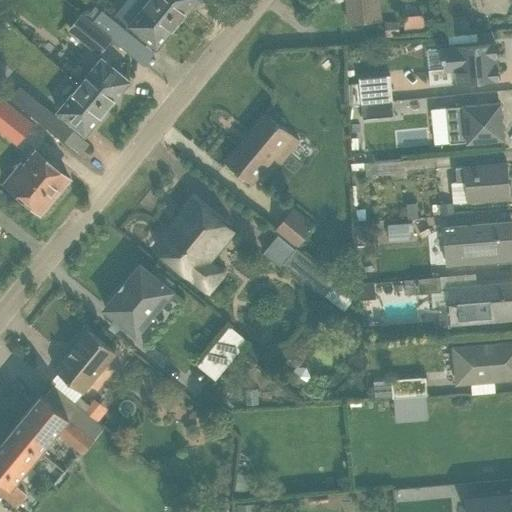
[(179,21),(153,0),(125,0),(115,14),(128,25),(136,32),(152,44),(160,34),(164,38),(179,21)]
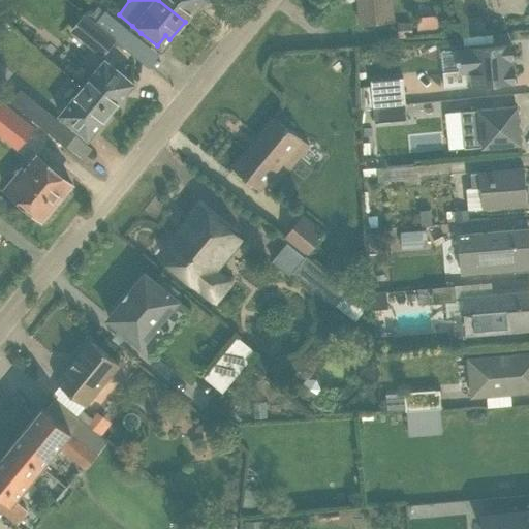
[(158,0),(185,22),(198,4),(193,1),(193,0),(158,0)]
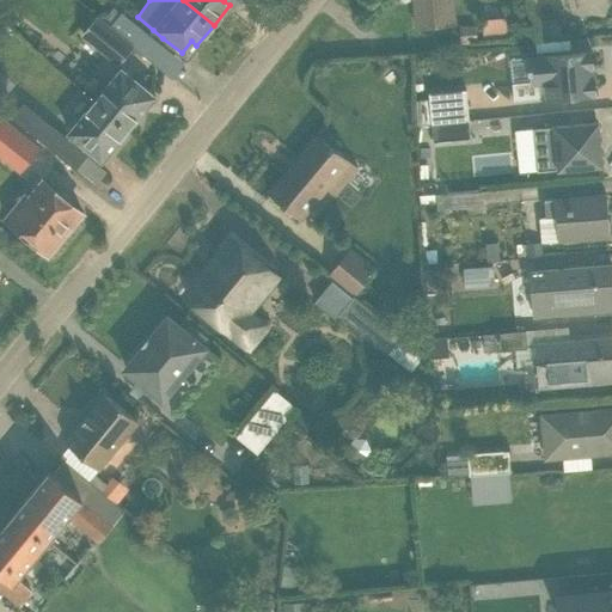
[(453,0),(412,0),(416,30),(457,25),(453,0)]
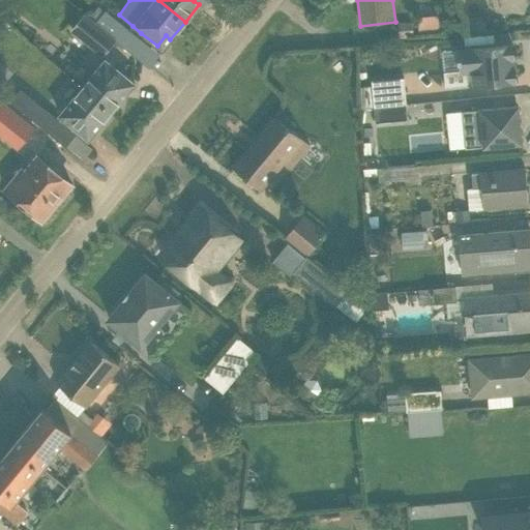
[(95,23),(115,39),(122,46),(133,33),(105,10),(95,23)]
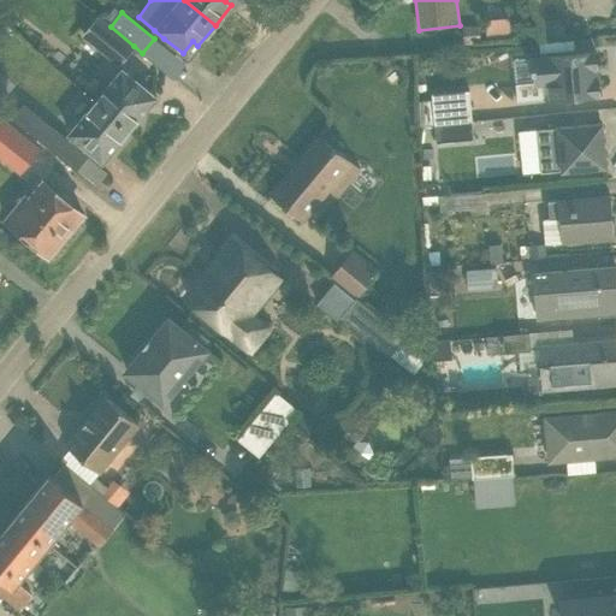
[(134,46),(111,27),(98,16),(81,35),(118,65),(134,46)]
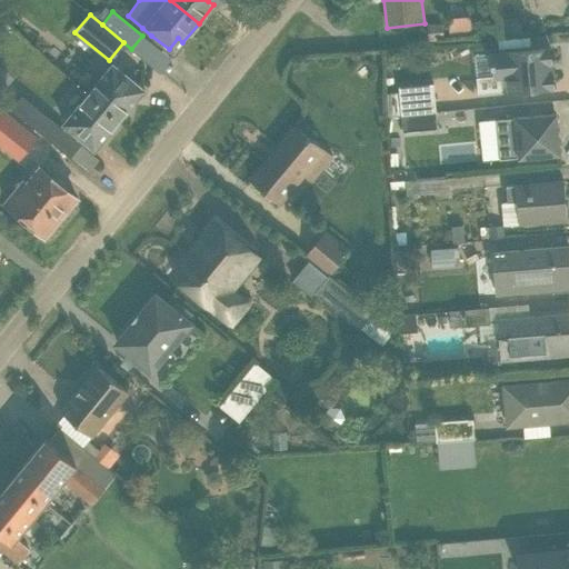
[(427,41),(445,40),(443,25),(426,26),(427,41)]
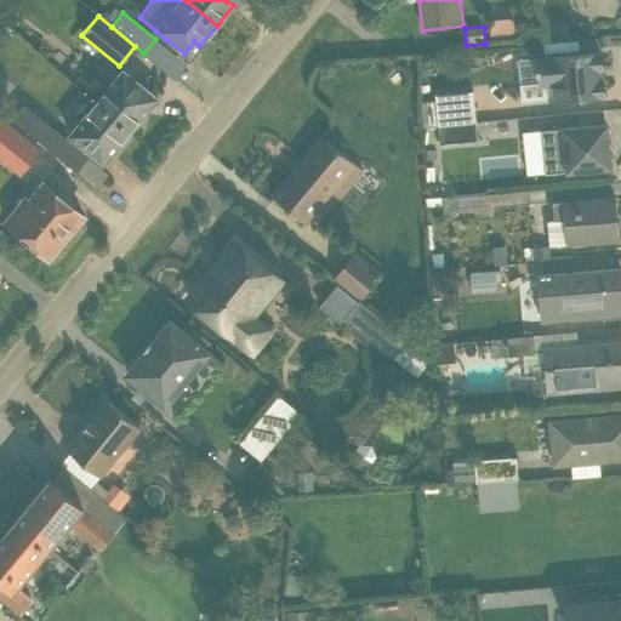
[(605,97),(600,50),(535,56),(536,58),(517,60),(522,103),(553,100),(553,102),(605,97)]
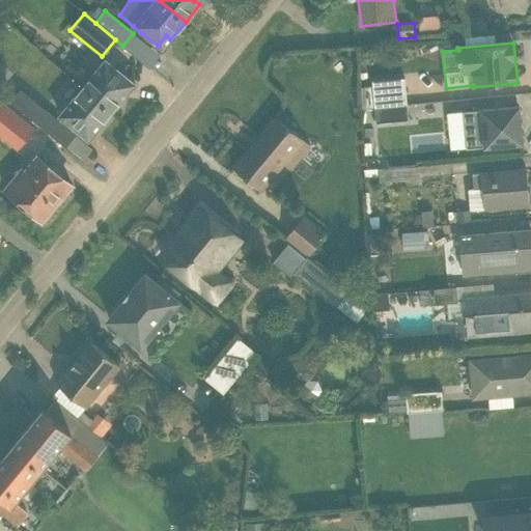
[(105,60),(82,88),(111,111),(126,94),(120,90),(130,80),(105,60)]
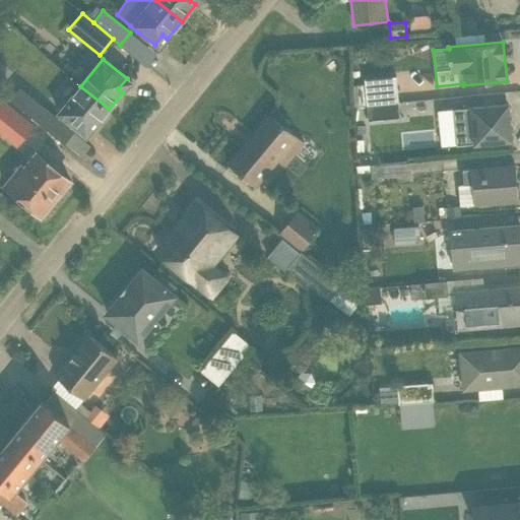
[(366,106),(397,103),(395,76),(364,79),(364,84),(352,85),(353,105),(366,105),(366,106)]
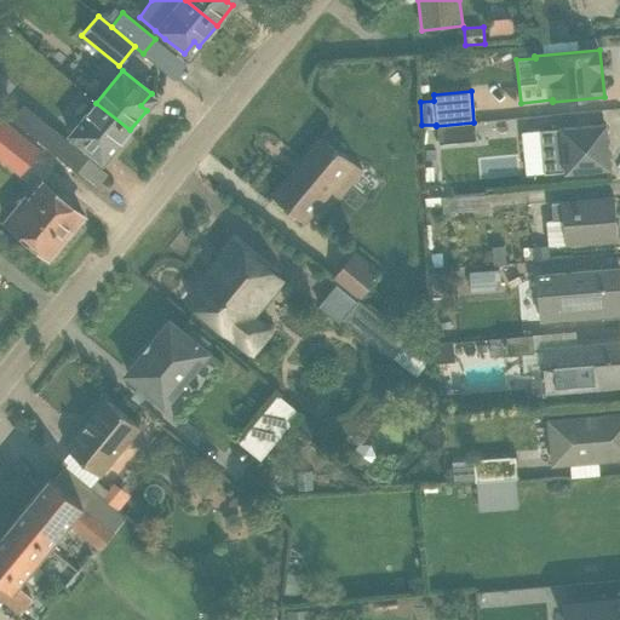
[(69,135),(79,143),(97,159),(108,147),(113,150),(130,130),(96,103),(69,135)]
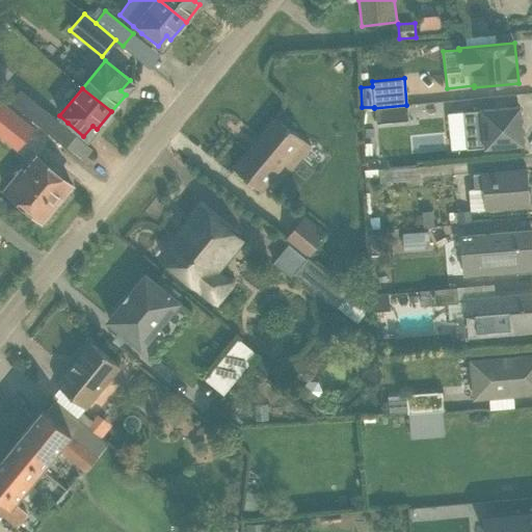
[(31,100),(23,111),(67,147),(76,135),(31,100)]
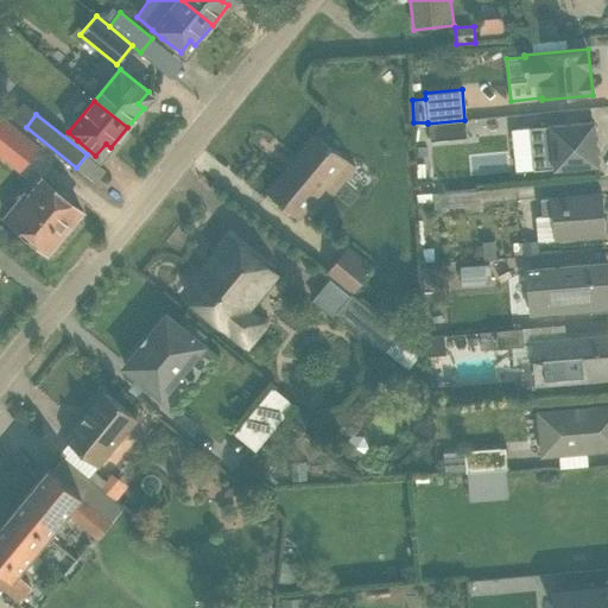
[(467,138),(464,120),(428,124),(430,141),(467,138)]
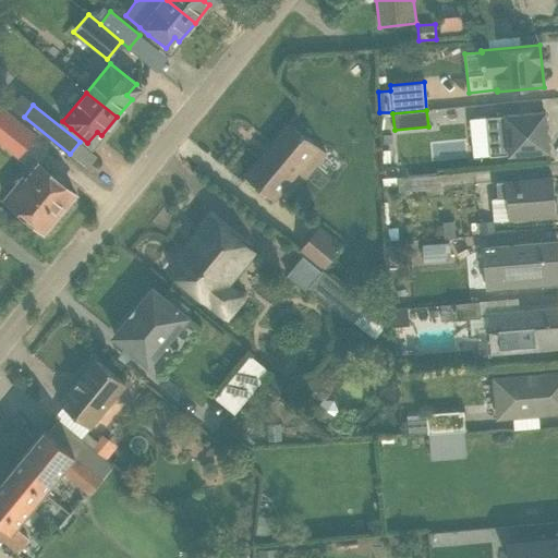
[(490,156),(548,152),(544,112),(487,118),(490,156)]
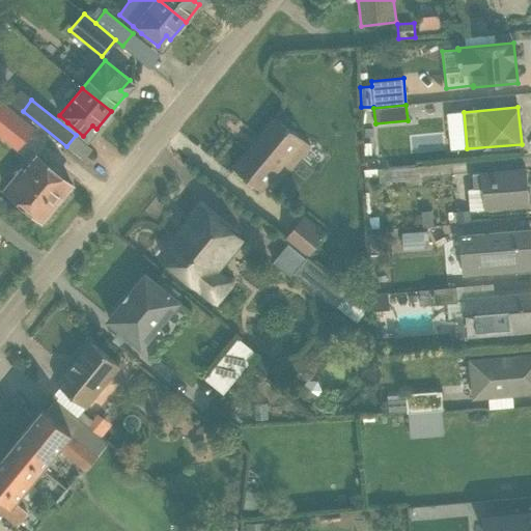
[(14,112),(0,128),(0,134),(17,149),(33,130),(14,112)]
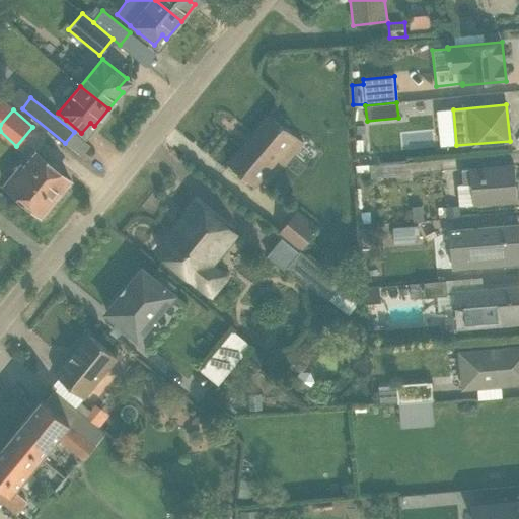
[(227,165),(255,188),(278,161),(284,167),(304,143),(269,115),(227,165)]
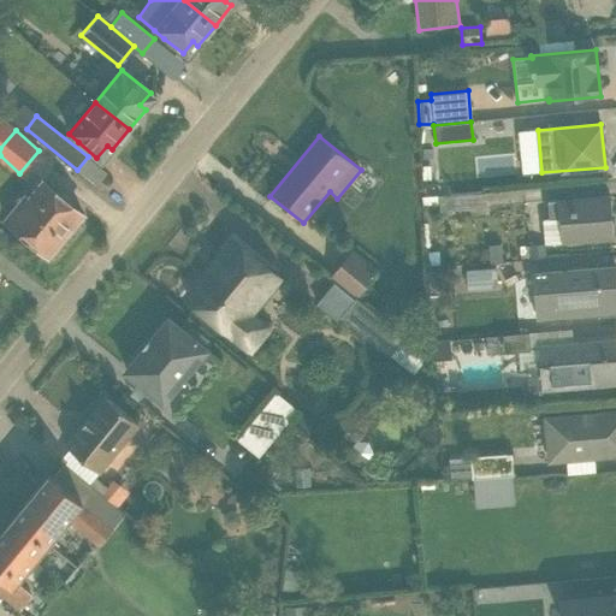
[(440,189),(458,187),(456,172),(439,173),(440,189)]
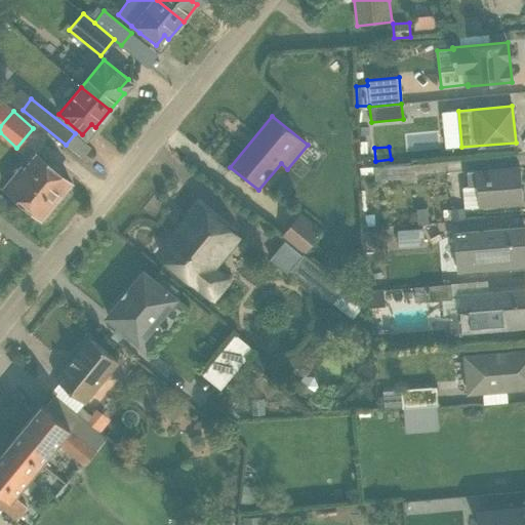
[(4,187),(27,205),(42,217),(71,184),(36,156),(22,174),(17,171),(4,187)]
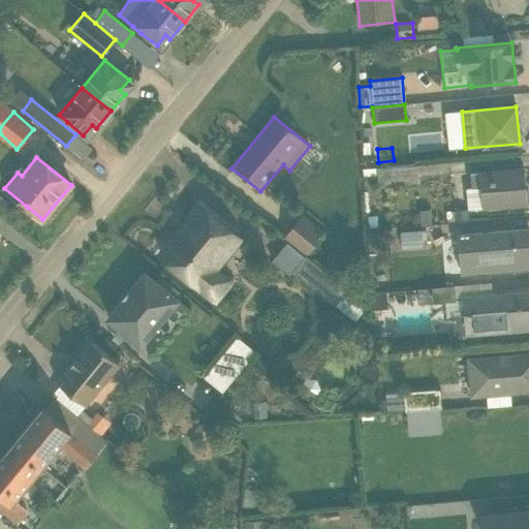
[(378,182),(415,178),(414,165),(377,169),(378,182)]
